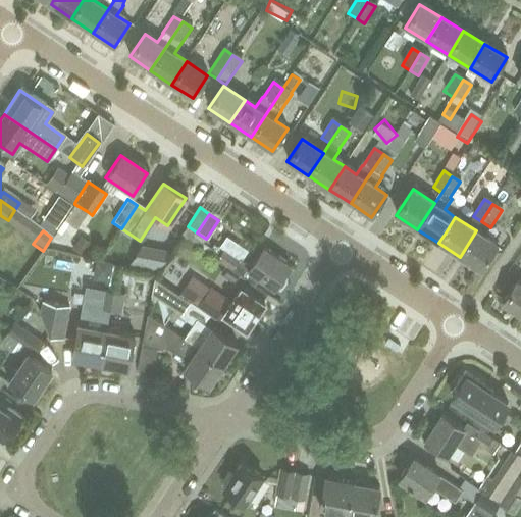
[(480,271),(498,245),(476,230),(460,257),(480,271)]
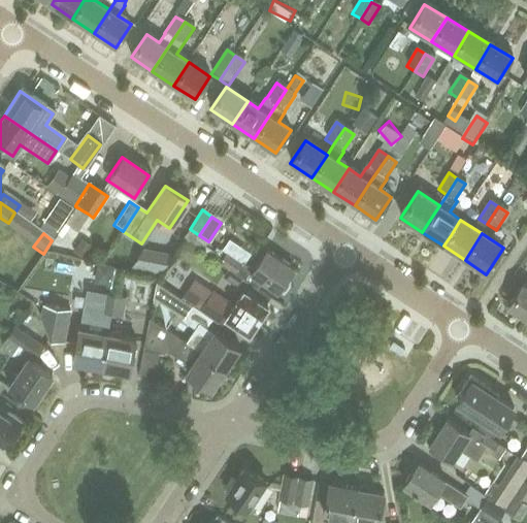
[(233,242),(218,265),(235,276),(241,268),(242,269),(243,267),(252,255),(233,242)]
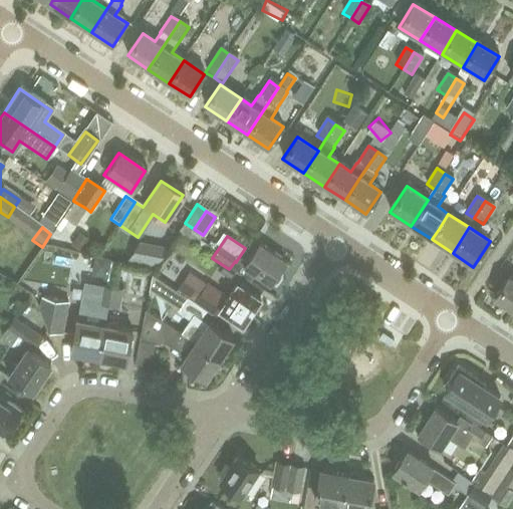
[(235,261),(229,269),(251,285),(256,276),(269,285),(284,263),(258,245),(246,263),(244,262),(242,262),(237,260),(236,262),(235,261)]
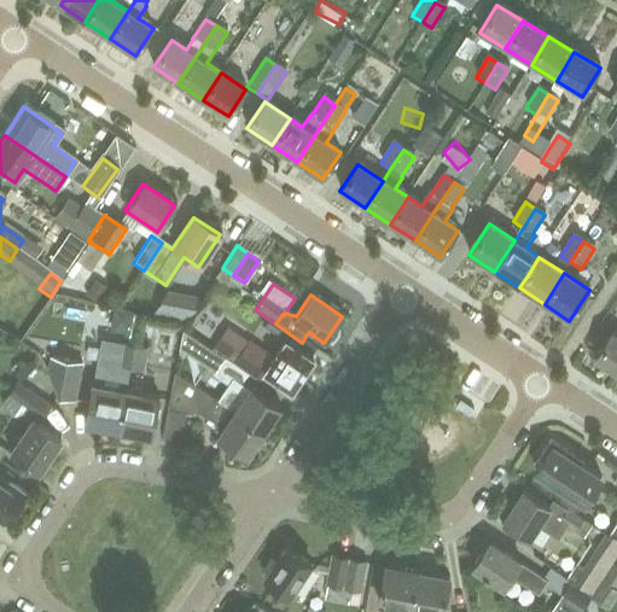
[(595,359),(616,373),(616,336),(613,333),(595,359)]
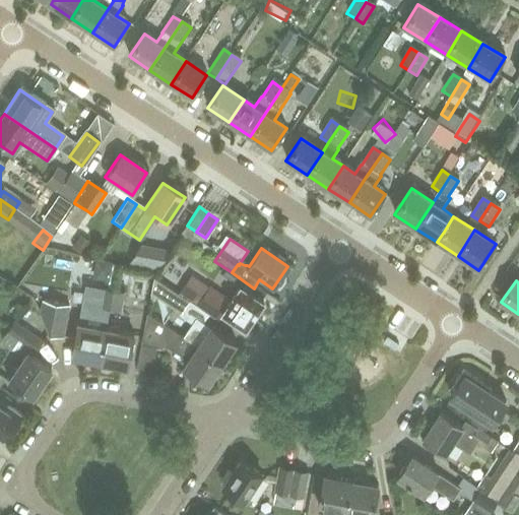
[(207,290),(194,308),(215,322),(221,314),(244,329),(254,315),(257,317),(264,308),(261,306),(262,304),(240,288),(230,304),(217,296),(207,288),(207,290)]
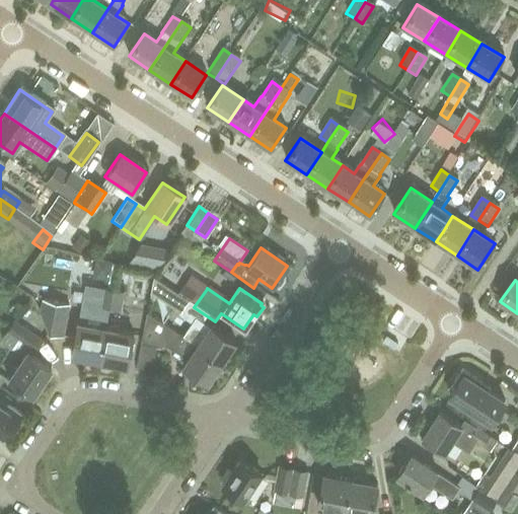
[(70,356),(97,362),(101,342),(104,329),(108,308),(113,292),(101,290),(98,305),(95,307),(94,309),(92,311),(90,314),(89,316),(87,325),(77,323),(70,356)]
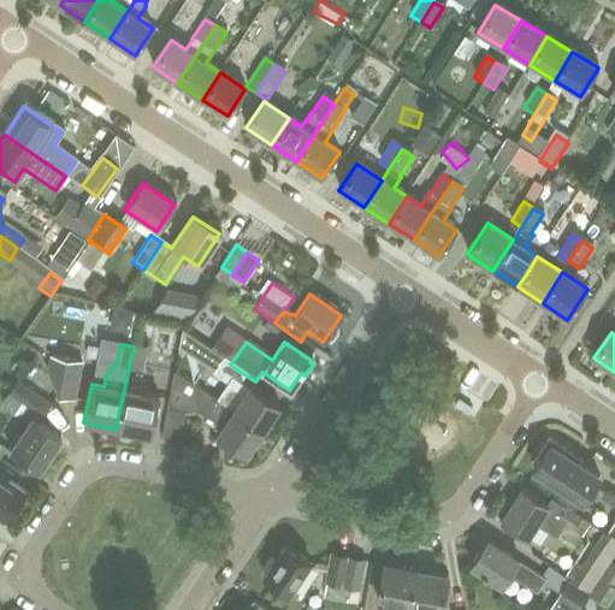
[(134,347),(129,366),(141,368),(146,349),(134,347)]
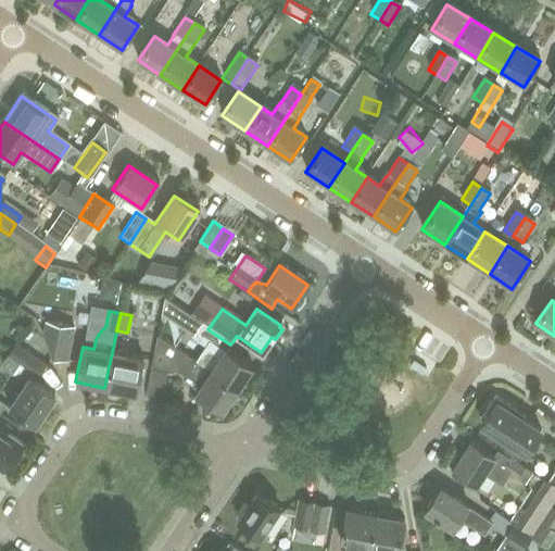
[(46,323),(43,335),(53,359),(67,361),(74,328),(46,323)]
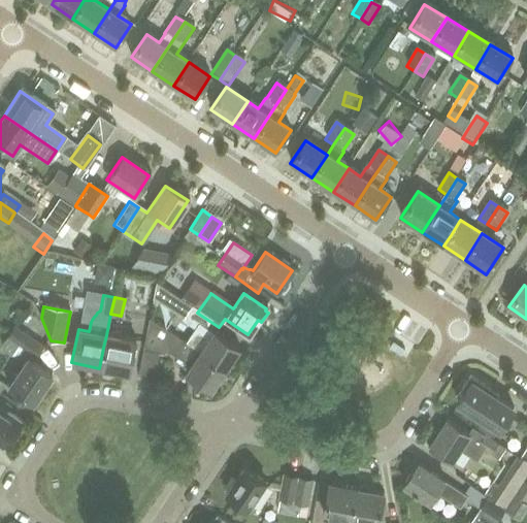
[(198,354),(199,353),(225,370),(239,349),(213,332),(211,335),(206,331),(211,324),(190,309),(180,323),(194,332),(186,346),(187,347),(198,354)]
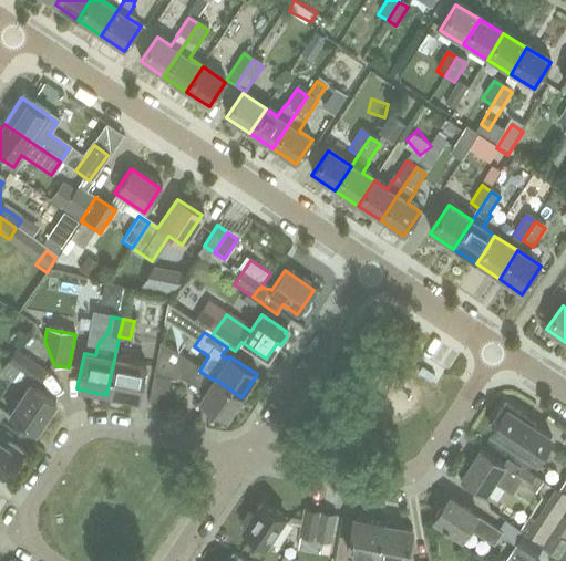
[(160,345),(154,378),(170,382),(179,383),(182,382),(191,387),(201,372),(199,371),(160,345)]
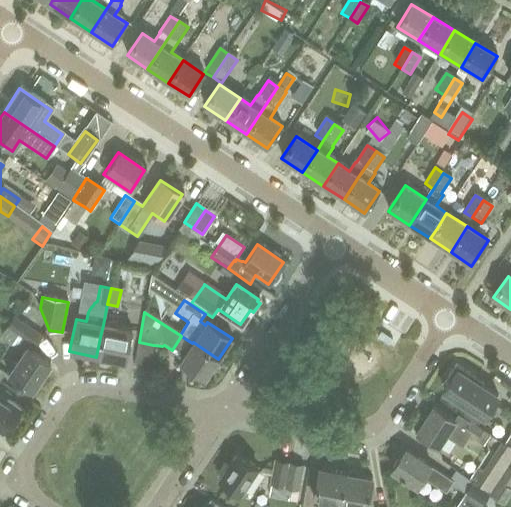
[(14,318),(6,330),(22,340),(17,347),(25,352),(9,376),(23,385),(20,389),(28,395),(30,390),(32,391),(50,364),(32,352),(34,349),(42,337),(14,318)]
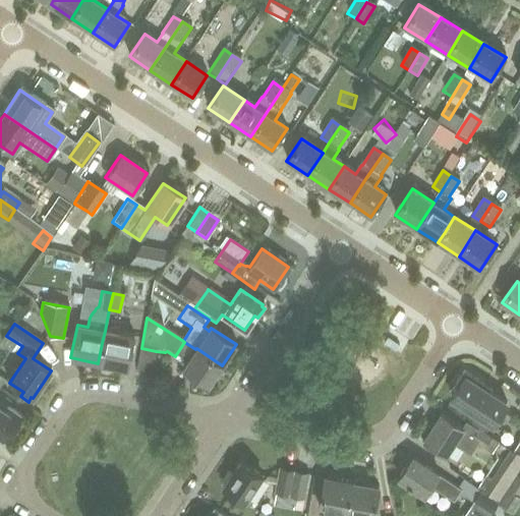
[(133,336),(105,331),(102,343),(98,363),(126,368),(133,336)]
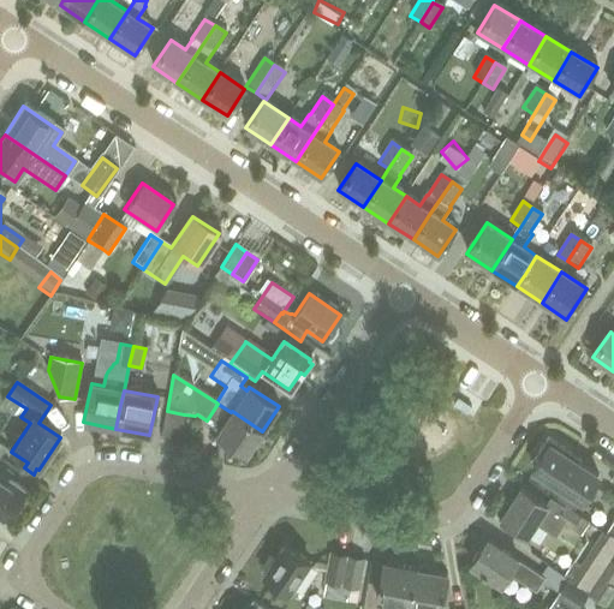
[(262,431),(232,411),(231,412),(218,404),(207,421),(220,429),(215,436),(245,455),(262,431)]
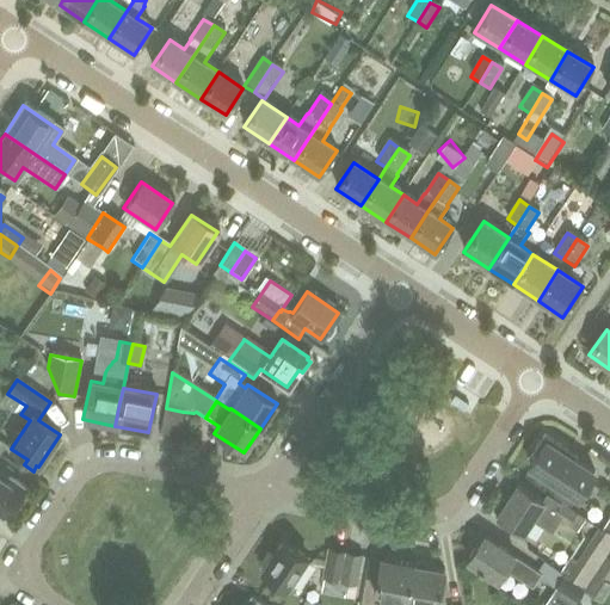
[(587,480),(592,474),(561,454),(564,450),(542,436),(529,455),(533,457),(527,465),(559,487),(556,491),(577,504),(591,482),(587,480)]
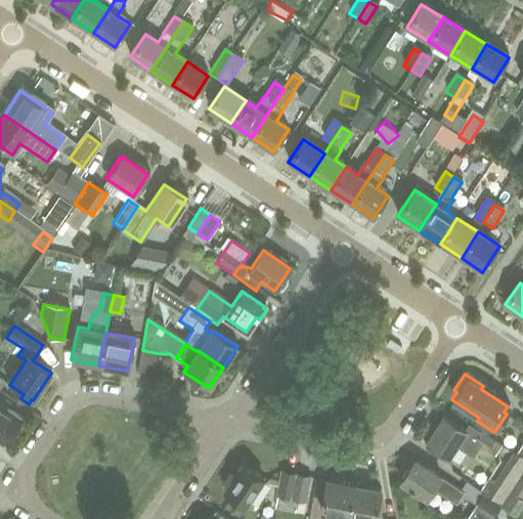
[(0,436),(5,440),(20,418),(5,408),(8,403),(0,397),(0,436)]
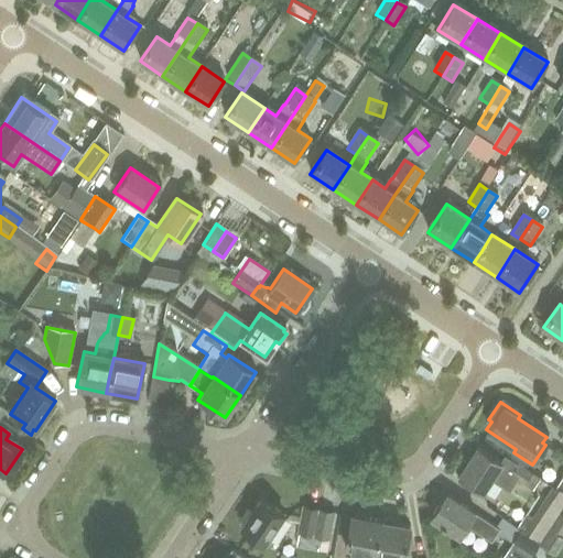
[(482,495),(490,482),(497,488),(502,487),(509,491),(515,481),(522,485),(529,476),(504,459),(499,466),(475,449),(466,463),(464,462),(459,462),(454,471),(455,474),(457,477),(456,478),(482,495)]
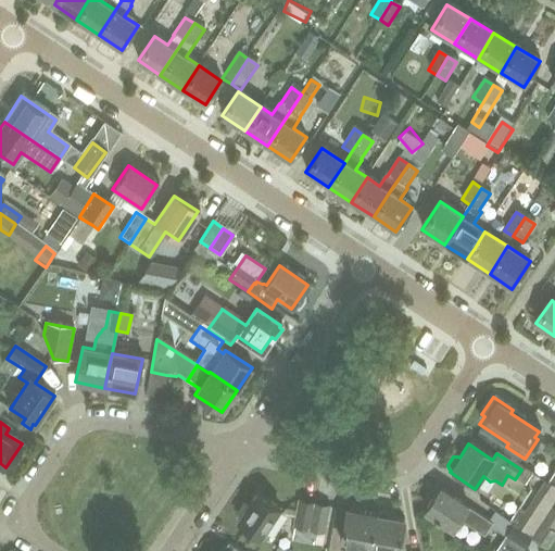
[(483,538),(491,525),(467,509),(439,489),(424,512),(452,530),(458,522),(483,538)]
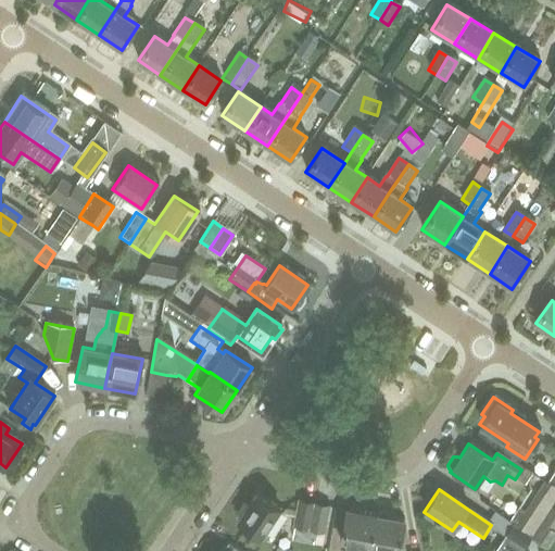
[(261,536),(279,509),(256,493),(238,521),(261,536)]
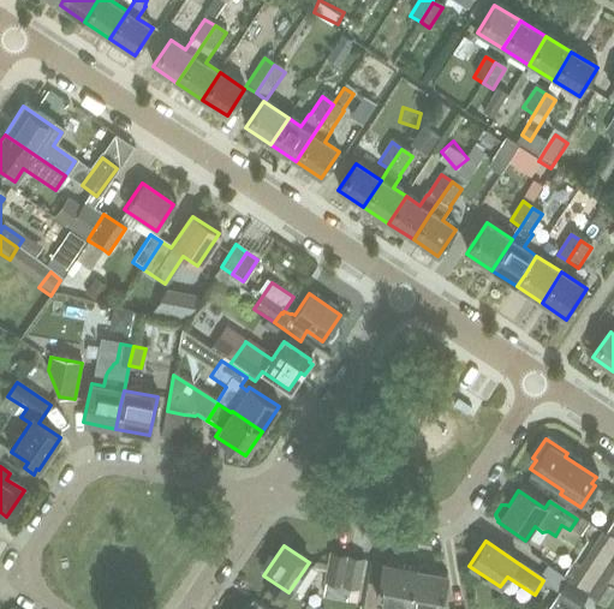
[(346,604),(350,590),(357,591),(363,561),(331,555),(325,585),(326,585),(323,599),(346,604)]
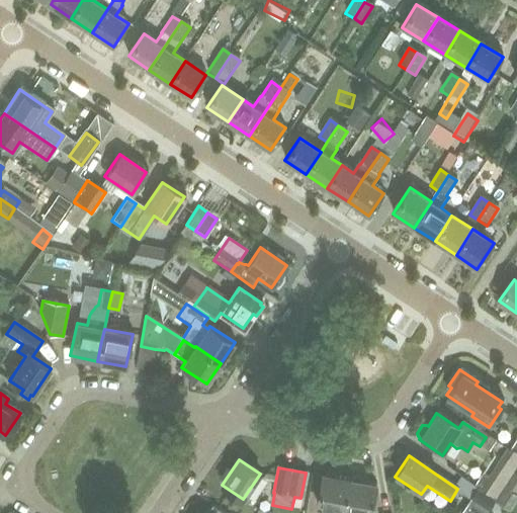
[(343,512),(349,481),(323,476),(317,507),(324,508),(323,512),(343,512)]
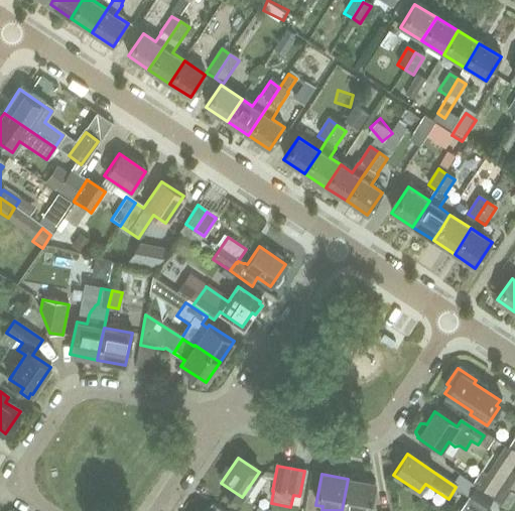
[(498,491),(493,500),(491,502),(503,510),(507,510),(514,498),(511,495),(514,488),(514,477),(509,474),(498,491)]
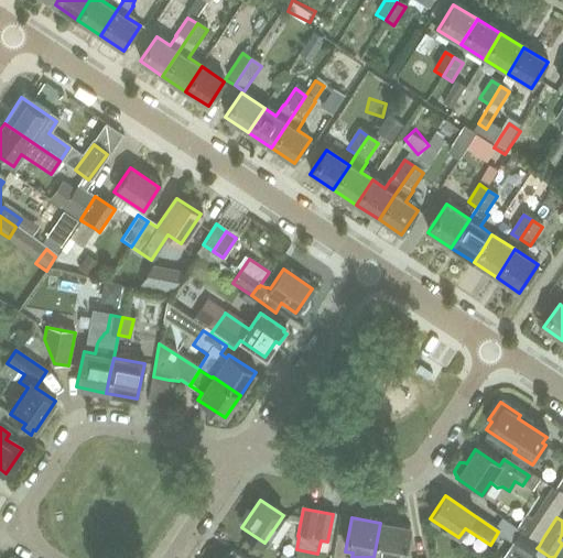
[(383,524),(380,523),(374,557),(404,557),(410,529),(394,526),(393,524),(385,523),(383,524)]
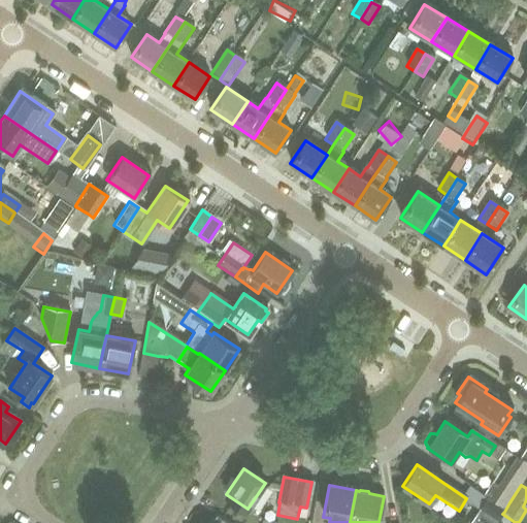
[(504,512),(509,502),(492,490),(486,499),(504,512)]
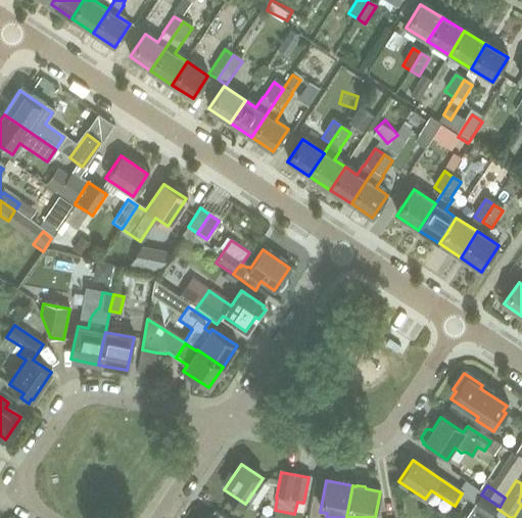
[(500,507),(481,495),(474,506),(478,509),(473,517),(491,517),(497,509),(500,507)]
